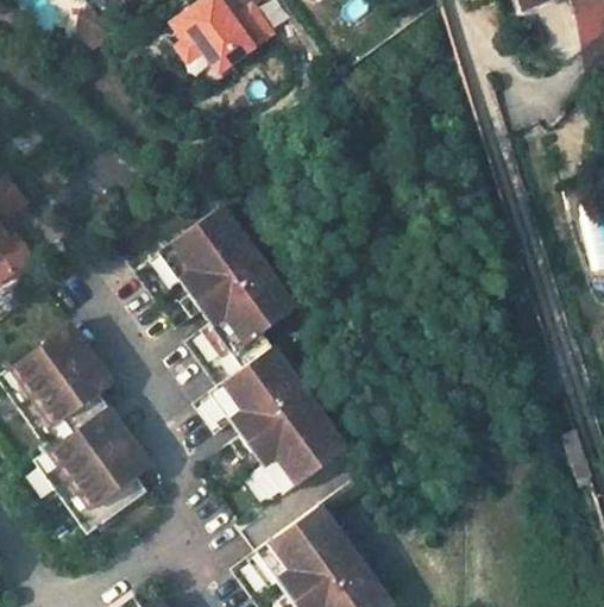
[(196,33),(208,49),(222,70),(278,31),(258,2),(237,17),(224,0),(202,0),(174,20),(188,41),(196,33)]
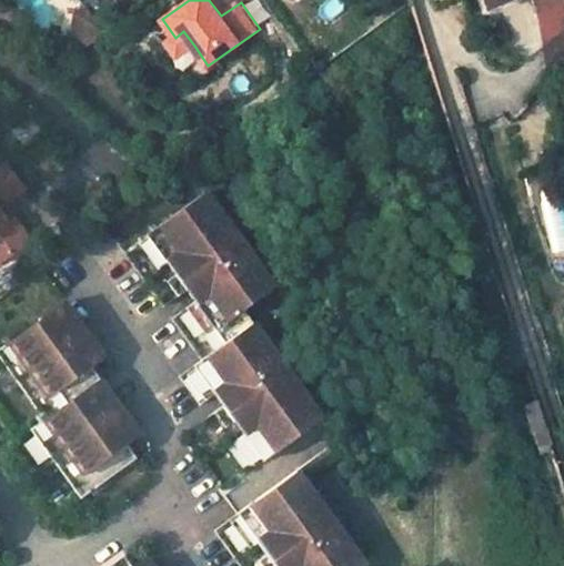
[(109,31),(92,9),(88,12),(83,43),(87,48),(109,31)]
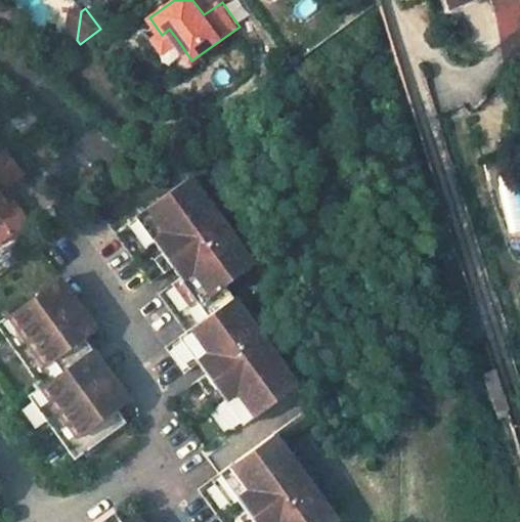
[(519,27),(501,43),(507,67),(519,55),(519,27)]
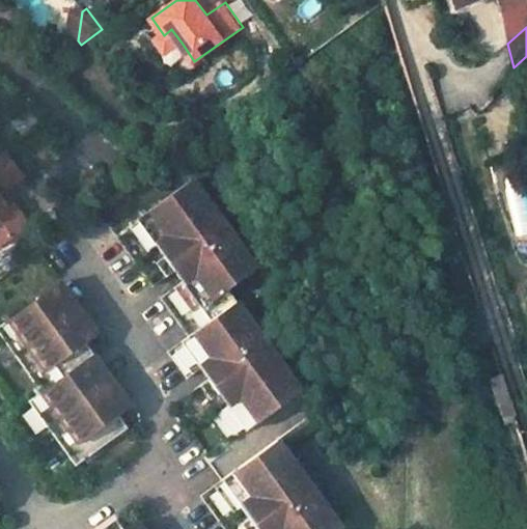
[(166,53),(182,43),(171,29),(164,35),(156,39),(166,53)]
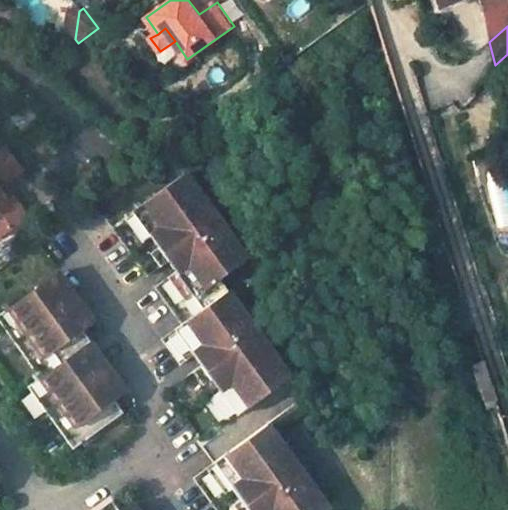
[(31,214),(7,181),(24,168),(7,145),(0,150),(0,235),(1,236),(31,214)]
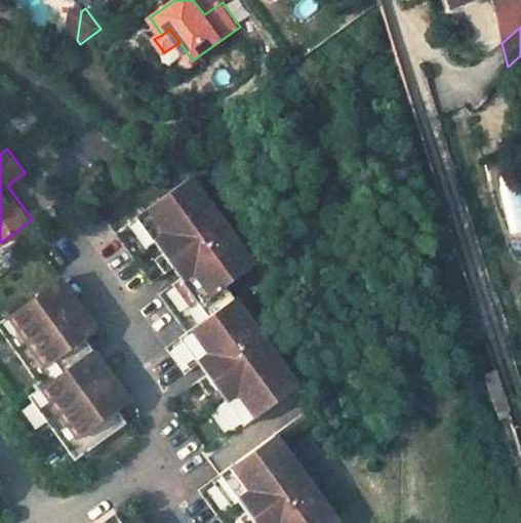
[(255,265),(192,176),(136,216),(200,305),(255,265)]
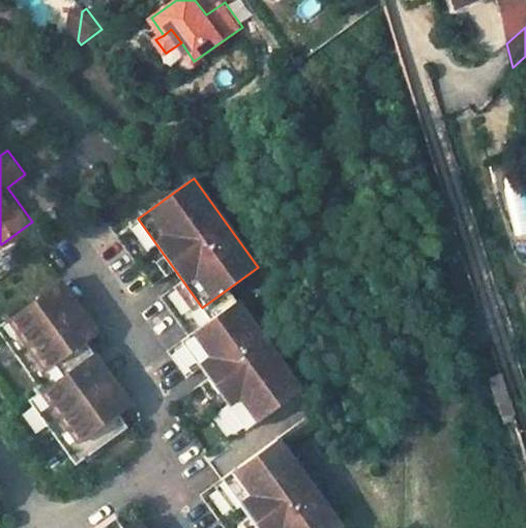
[(101,333),(63,281),(8,320),(47,373),(101,333)]
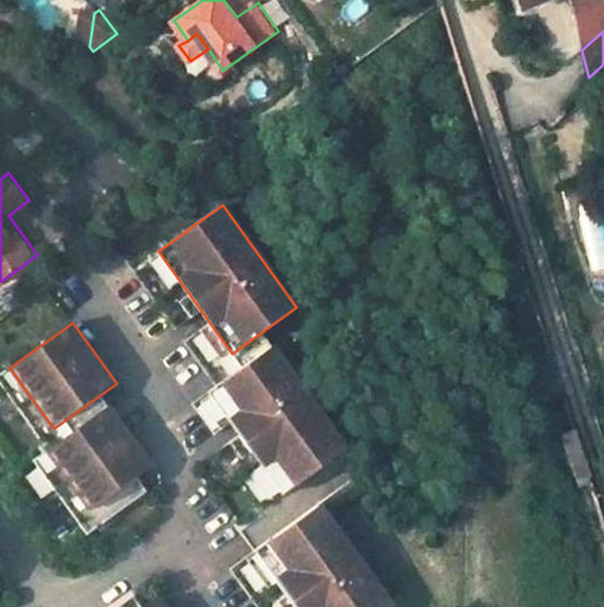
[(345,448),(271,346),(211,390),(284,493),(345,448)]
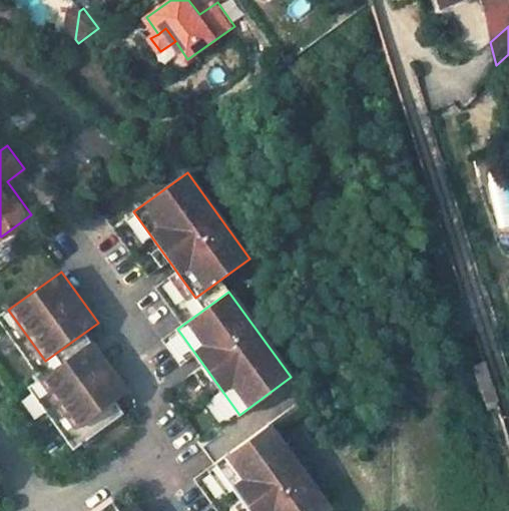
[(129,393),(94,344),(42,381),(77,430),(129,393)]
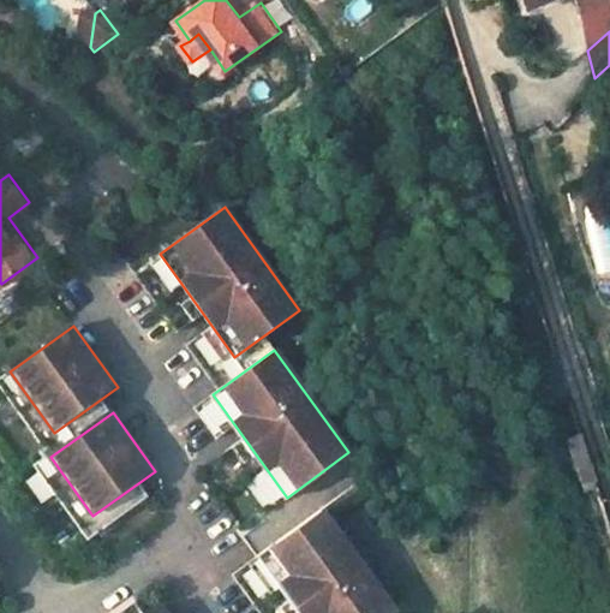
[(590,483),(606,476),(586,428),(569,435),(590,483)]
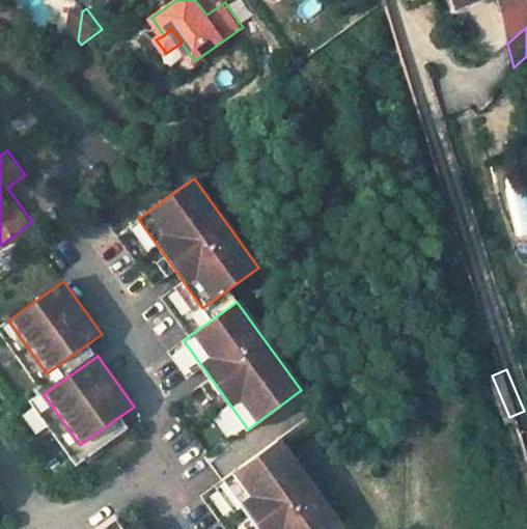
[(343,528),(345,528),(281,439),(224,480),(258,528),(343,528)]
